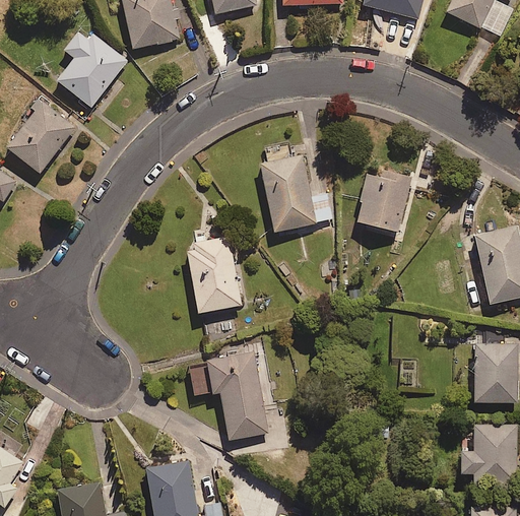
[(171,0),(122,0),(133,49),(179,39),(175,18),(184,16),(182,7),(173,9),(171,0)]
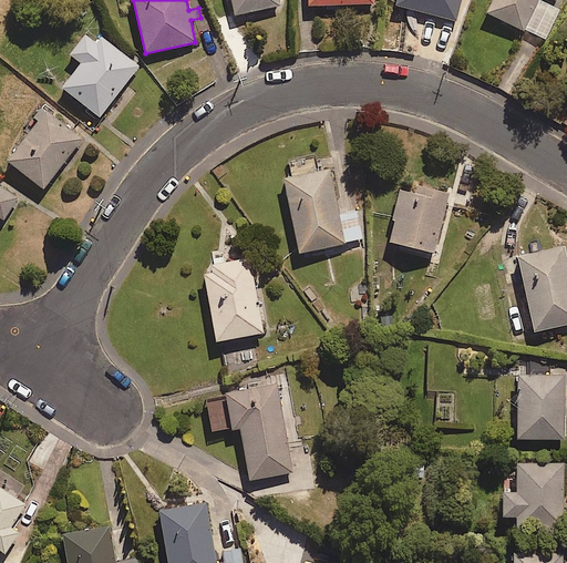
[(232,0),(234,14),(276,9),(274,0),(232,0)]
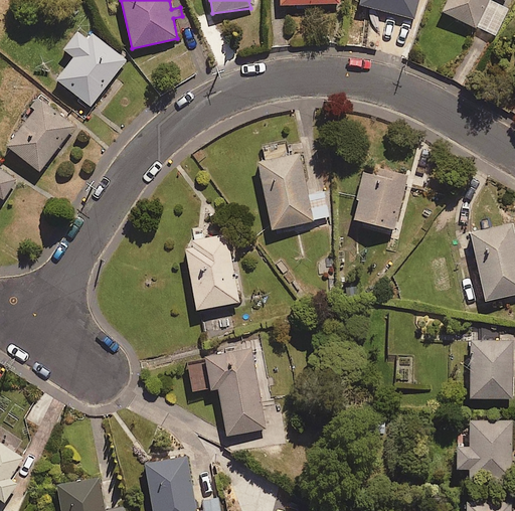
[(353,0),(352,6),(394,14),(396,0),(353,0)]
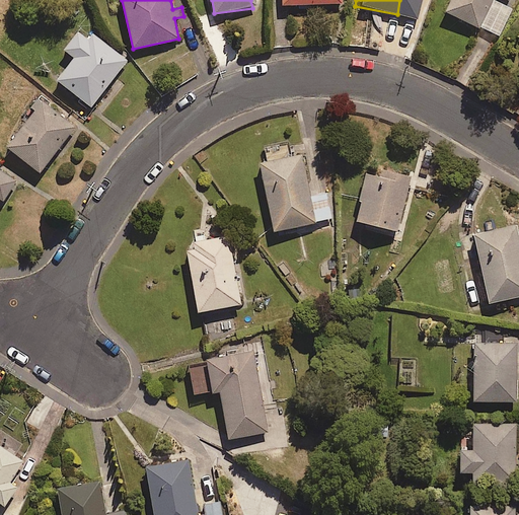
[(421,0),(404,0),(397,27),(413,31),(421,0)]
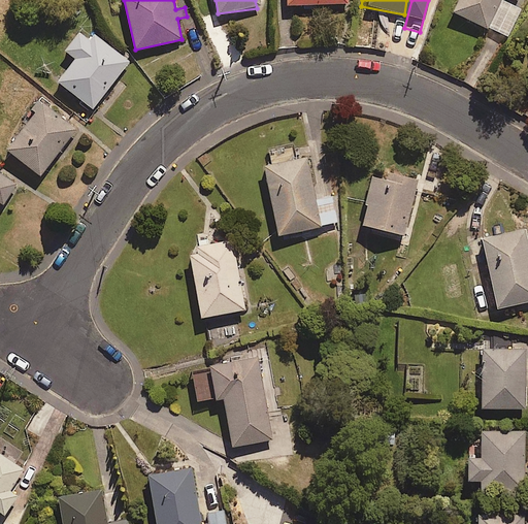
[(515,0),(516,0),(451,0),(447,9),(484,27),(495,0),(515,0)]
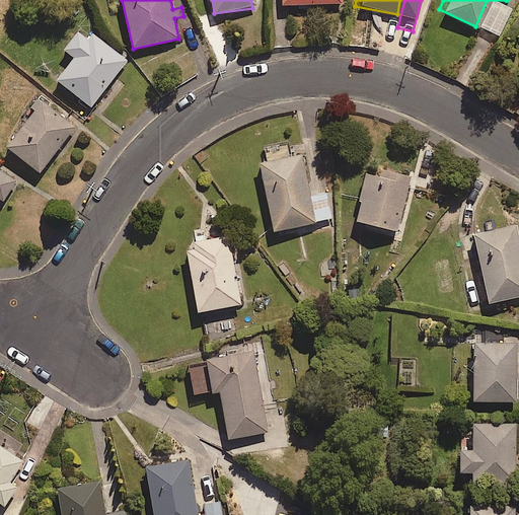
[(511,9),(492,0),(491,0),(478,28),(498,38),(511,9)]
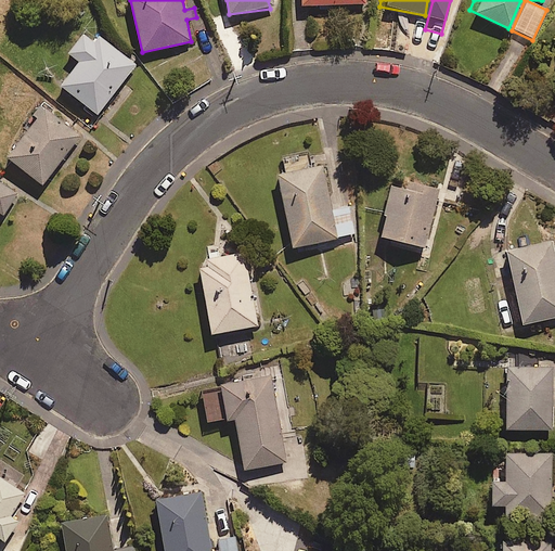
[(97,115),(136,67),(98,37),(94,42),(84,34),(68,53),(79,62),(61,86),(97,115)]
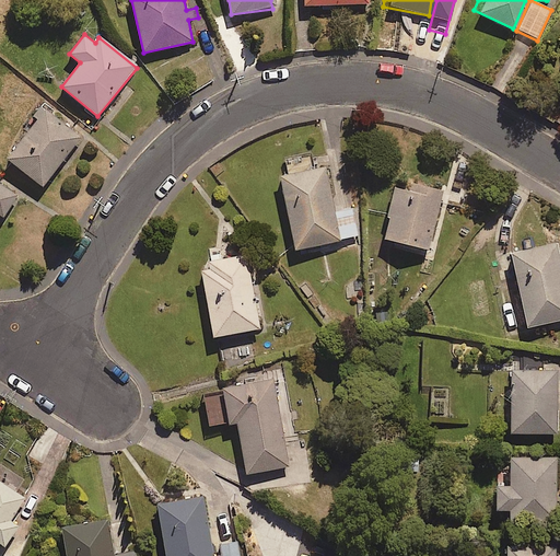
[(83,136),(45,106),(6,157),(43,186),(83,136)]
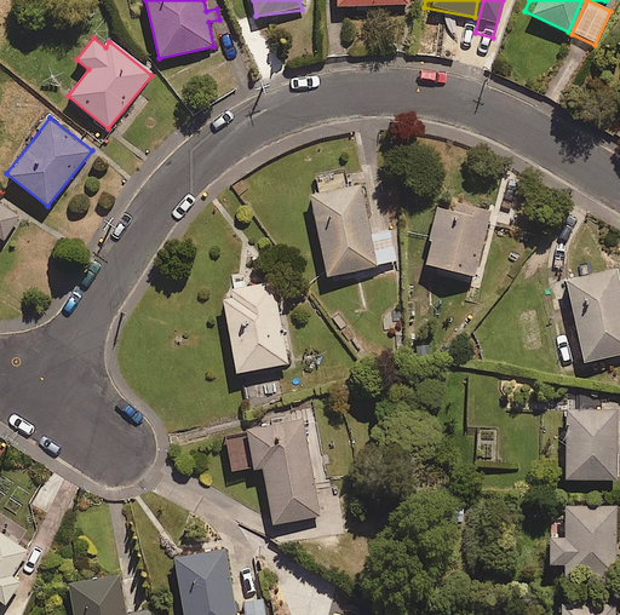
[(399,262),(394,234),(371,239),(361,184),(349,187),(346,167),(316,172),(319,191),(310,193),(323,274),(399,262)]
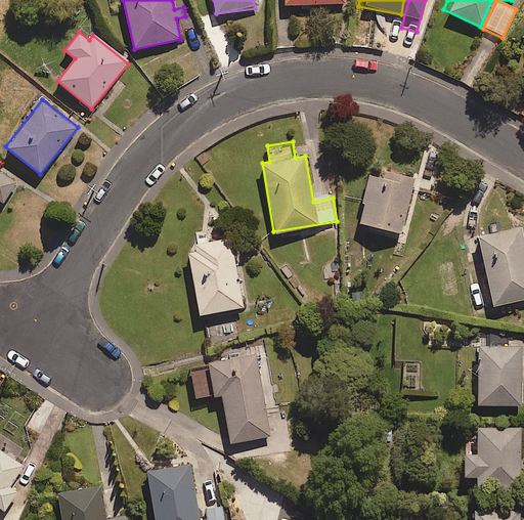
[(0,200),(3,203),(16,182),(0,170),(0,200)]
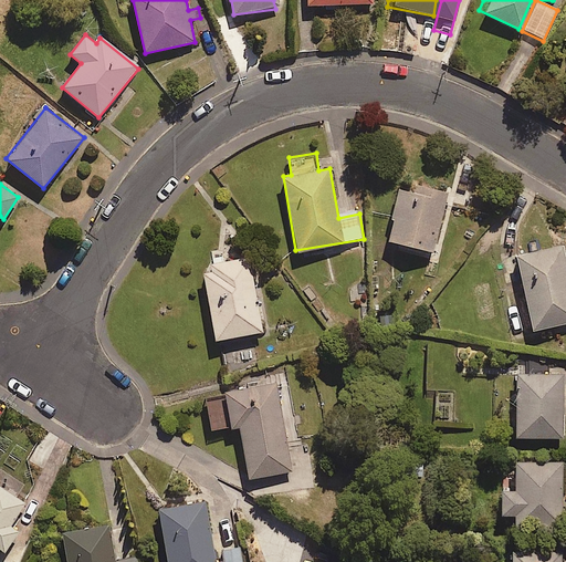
[(444,199),(398,188),(385,247),(431,257),(444,199)]
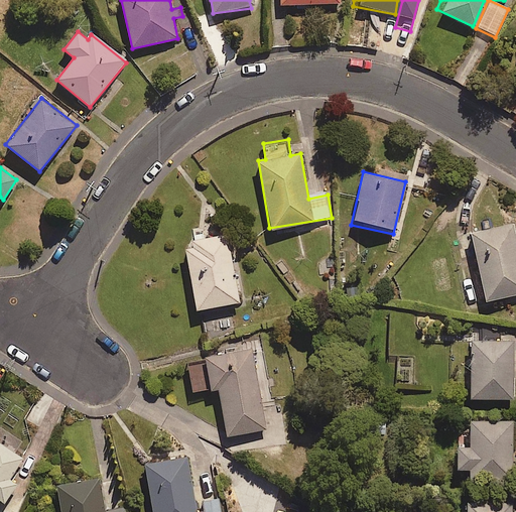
[(515,253),(510,224),(466,233),(481,301),(515,293),(515,253)]
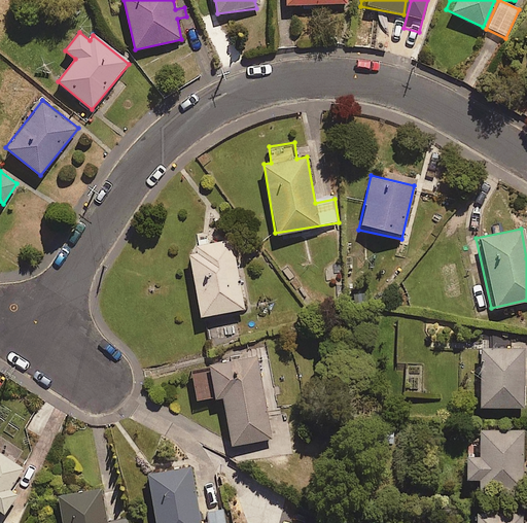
[(198,249),(189,250),(201,316),(244,308),(232,238),(197,245),(198,249)]
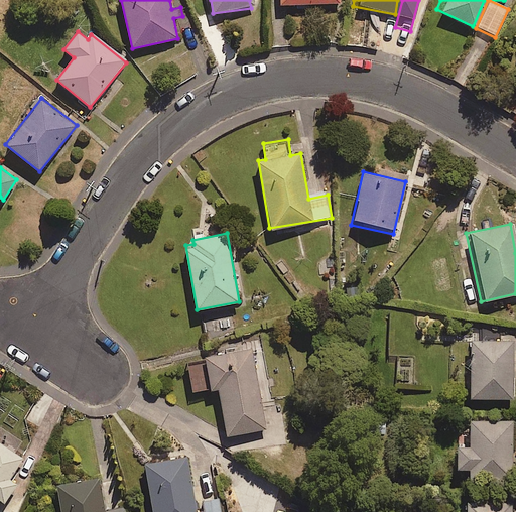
[(515,341),(473,340),(471,397),(514,399),(515,341)]
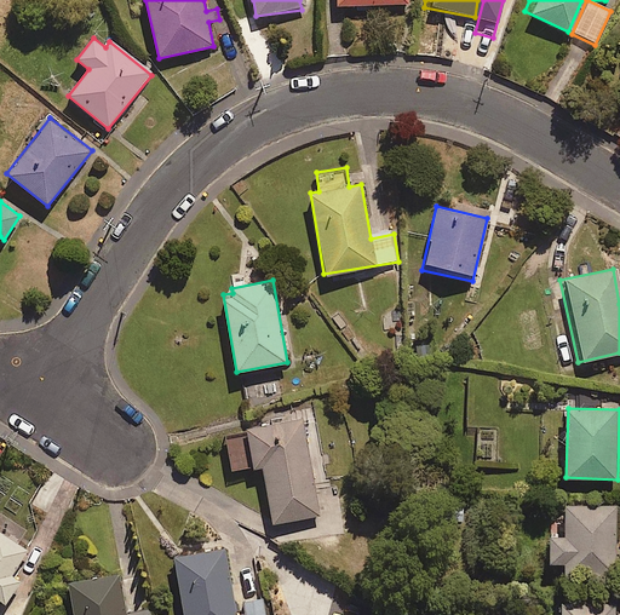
[(320,516),(303,418),(230,430),(237,470),(263,465),(273,524),(320,516)]
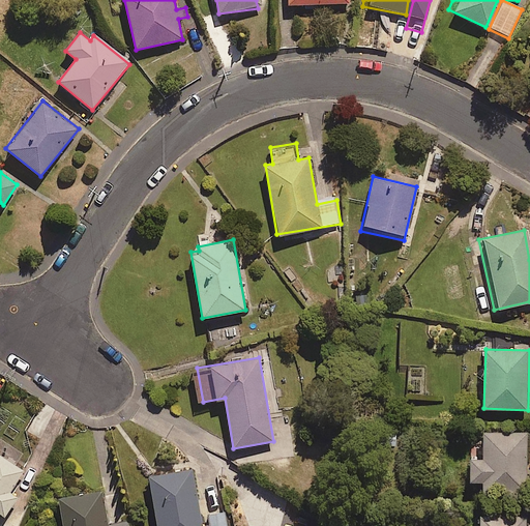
[(471,451),(471,481),(482,481),(482,491),(527,492),(528,433),(484,432),(483,451),(471,451)]
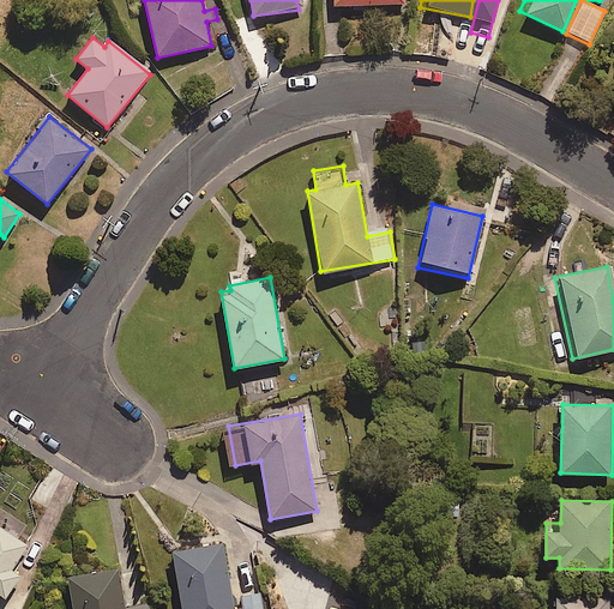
[(28,546),(0,526),(0,594),(5,598),(20,576),(11,570),(28,546)]
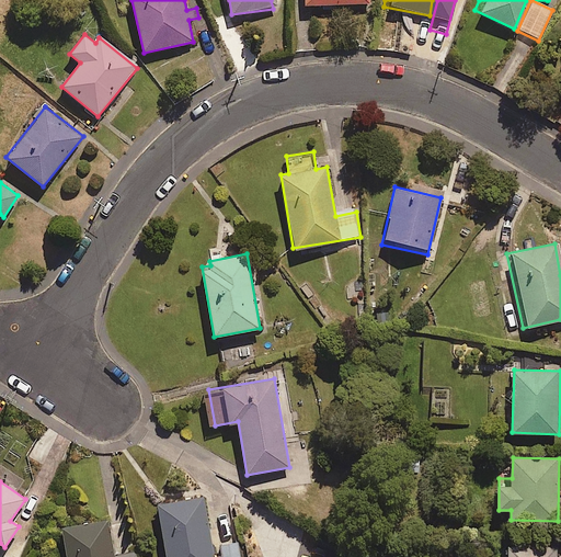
[(213,556),(204,497),(158,504),(165,556),(213,556)]
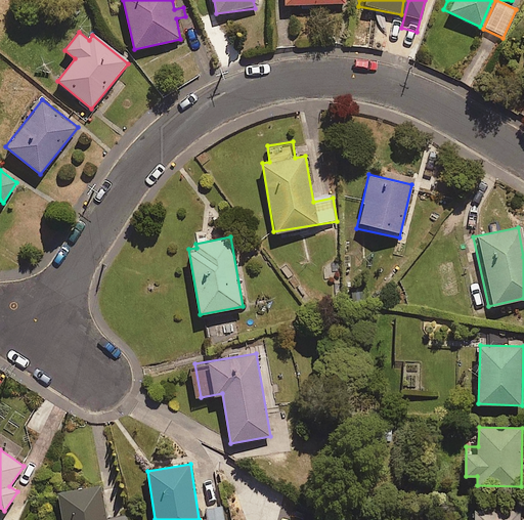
[(129,519),(129,515),(105,518),(100,485),(58,491),(61,519),(129,519)]
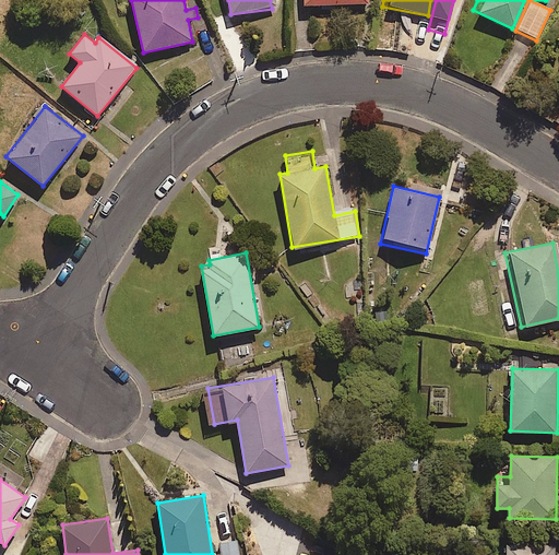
[(22,554),(33,536),(21,529),(6,554),(22,554)]
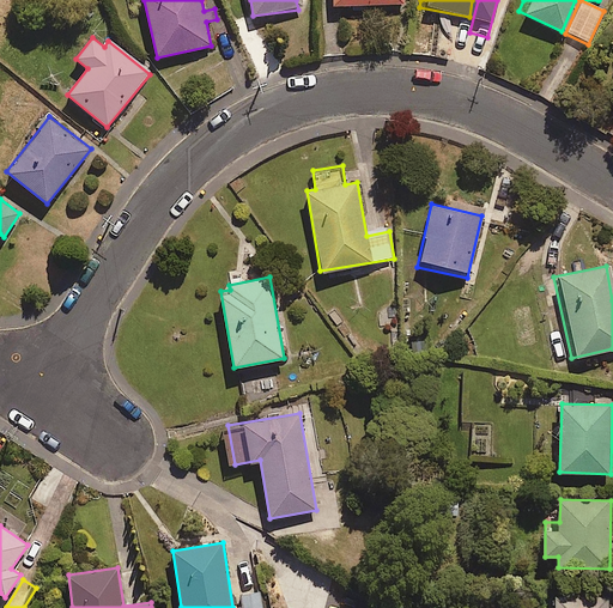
[(592,594),(574,594),(574,601),(565,600),(565,594),(556,594),(554,607),(610,607),(610,605),(592,605),(592,594)]
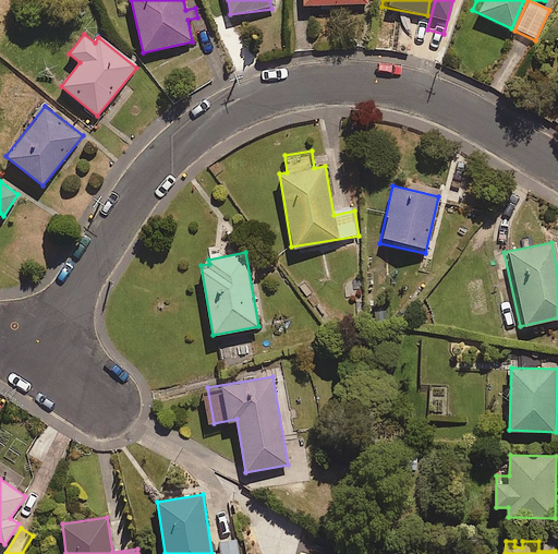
[(239,553),(238,542),(220,544),(221,553),(239,553)]
